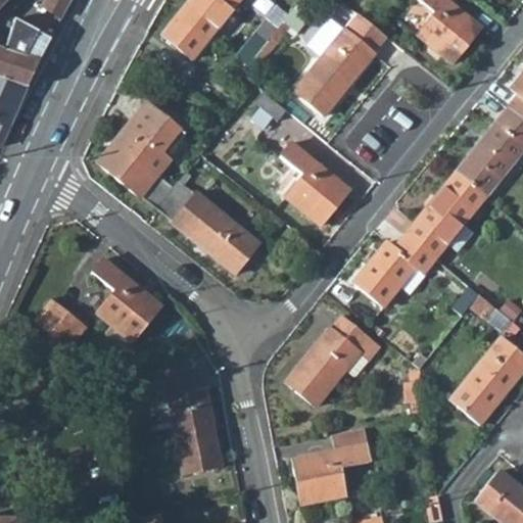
[(0,0),(0,75),(30,84),(52,38),(20,19),(10,44),(2,40),(0,39),(0,9),(9,0),(46,0),(43,5),(63,15),(72,0),(0,0)]
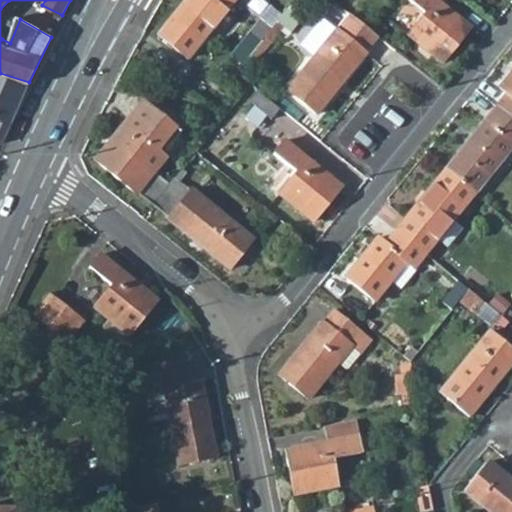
[(183,0),(156,34),(186,58),(233,0),(183,0)]
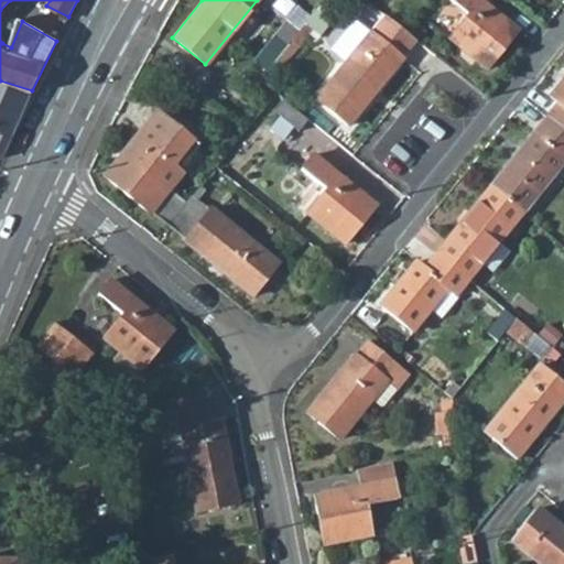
[(454,0),(467,11),(447,36),(485,66),(517,28),(486,2),(487,0),(454,0)]
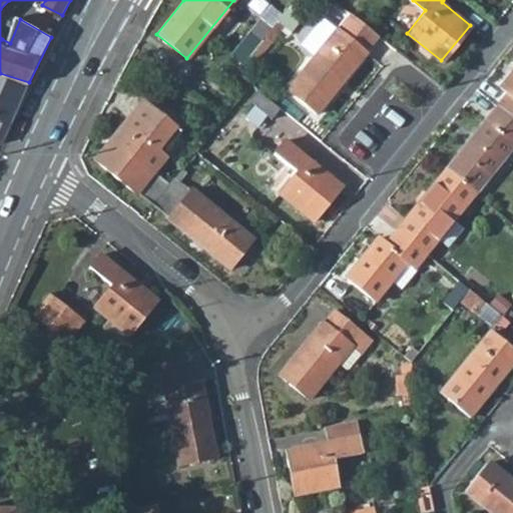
[(280,15),(266,4),(257,15),(271,26),(279,16),(280,15)]
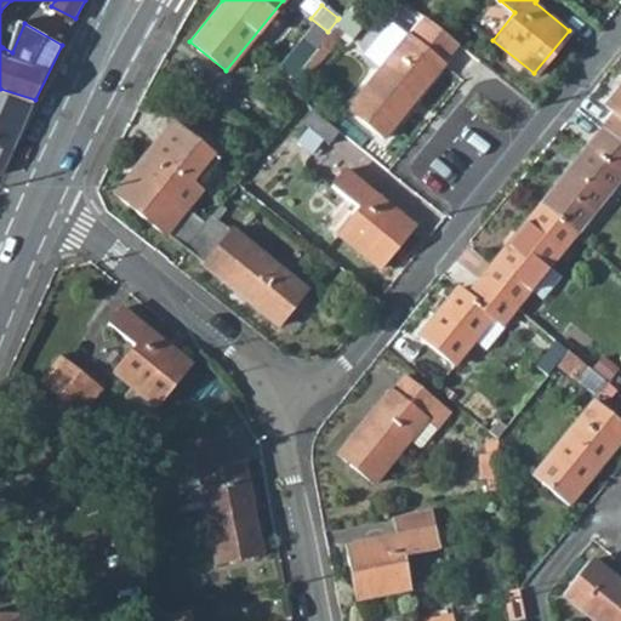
[(357,10),(349,5),(339,18),(337,20),(345,26),(357,10)]
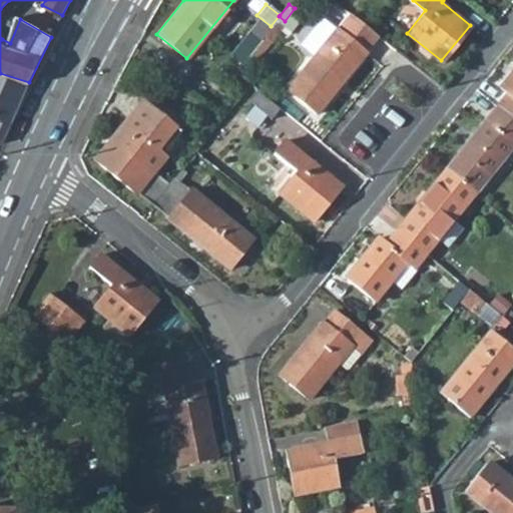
[(353,11),(340,26),(338,25),(337,28),(323,16),(303,40),(317,53),(290,84),(319,107),(368,49),(366,46),(379,32),(353,11)]
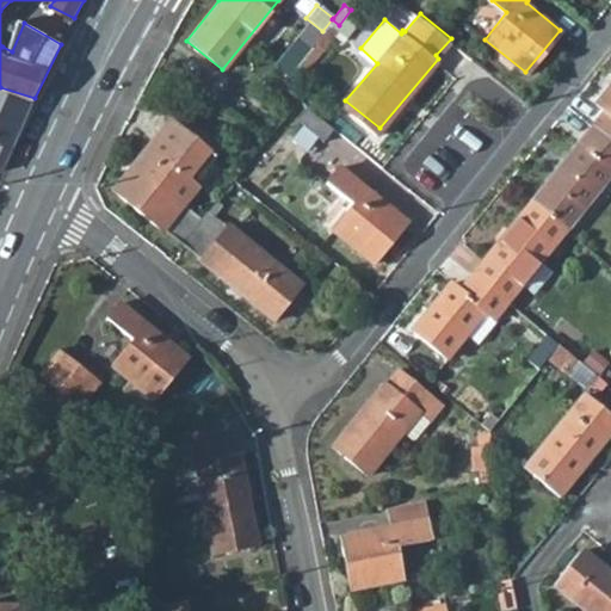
[(610,82),(597,102),(604,107),(591,124),(610,140),(610,82)]
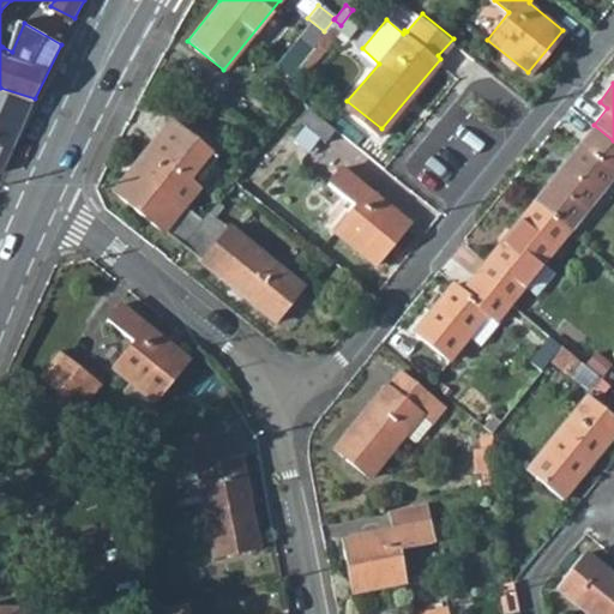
[(18,136),(35,98),(0,88),(0,167),(4,169),(18,136)]
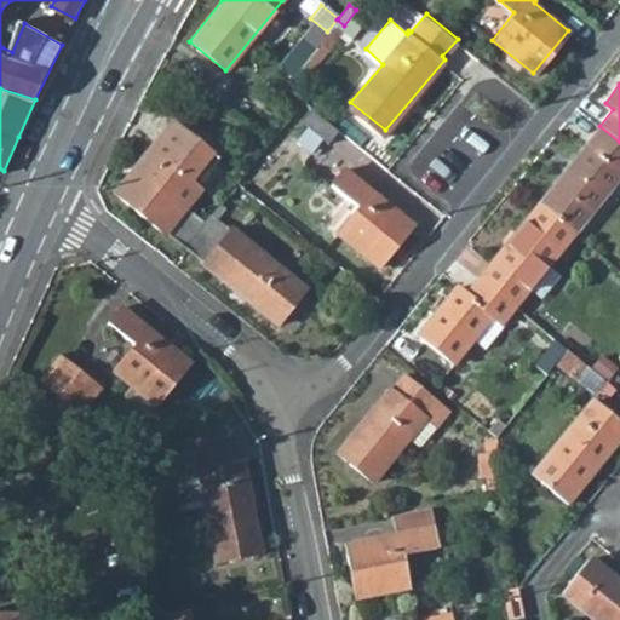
[(316,104),(304,118),(329,138),(340,125),(316,104)]
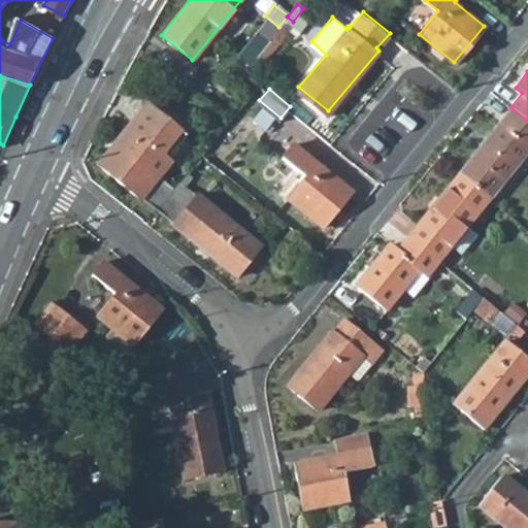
[(98,164),(144,202),(145,201),(158,210),(176,187),(161,175),(172,160),(167,157),(186,134),(146,103),(98,164)]
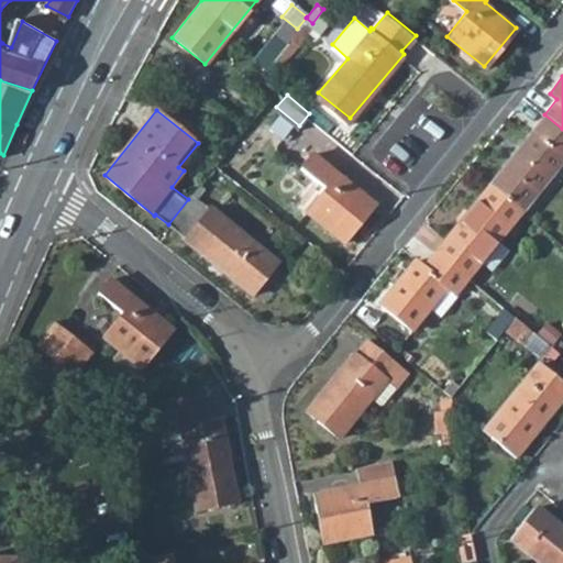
[(519,211),(562,157),(562,129),(544,114),(486,184),(519,211)]
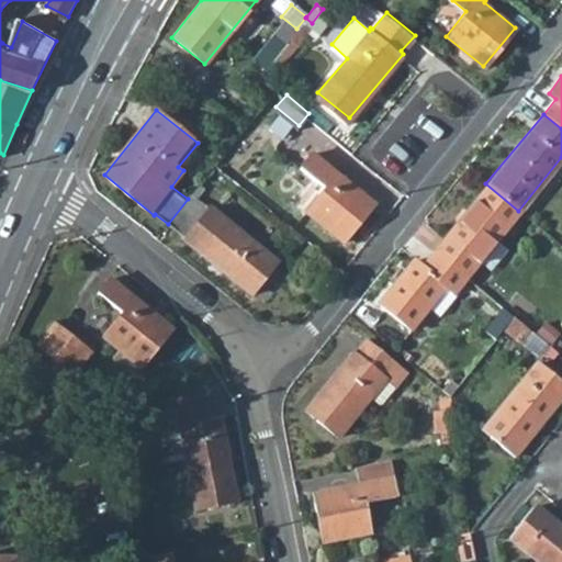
[(375,202),(316,154),(304,167),(327,186),(306,209),(345,239),(375,202)]
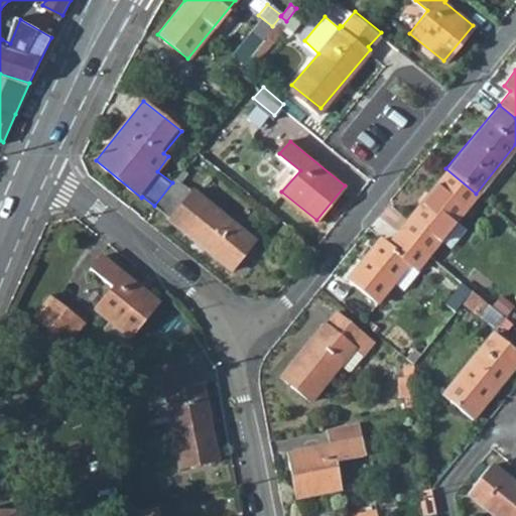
[(425,254),(437,240),(448,248),(465,228),(455,220),(476,194),(445,168),(395,230),(425,254)]
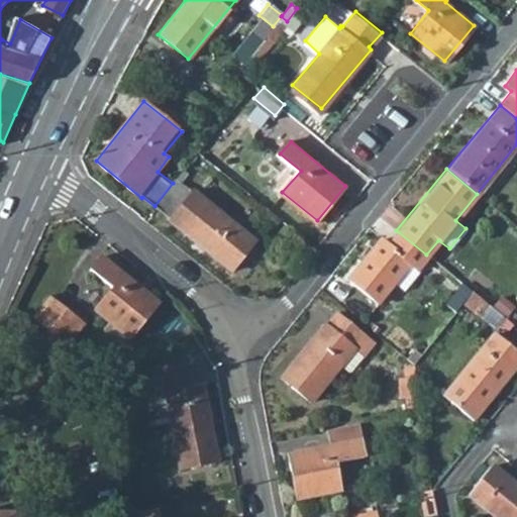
[(154,206),(170,218),(169,219),(232,270),(255,239),(193,190),(191,191),(176,179),(173,183),(154,206)]
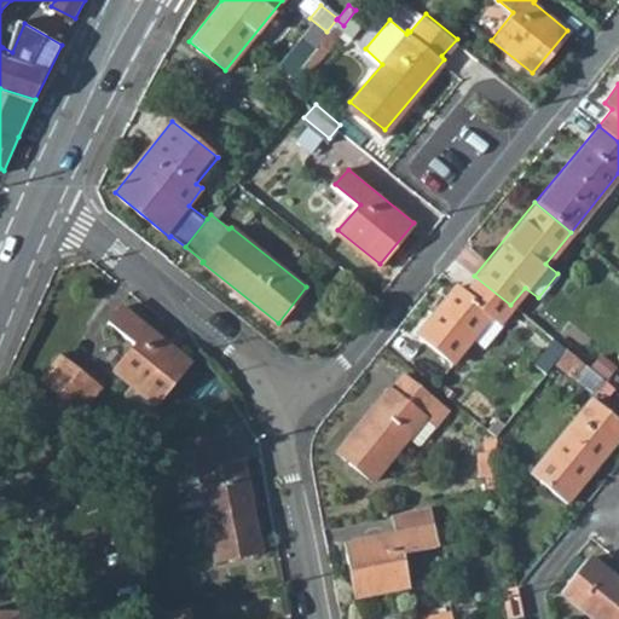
[(415,331),(450,360),(472,336),(489,314),(497,322),(510,305),(474,276),(461,291),(453,285),(415,331)]
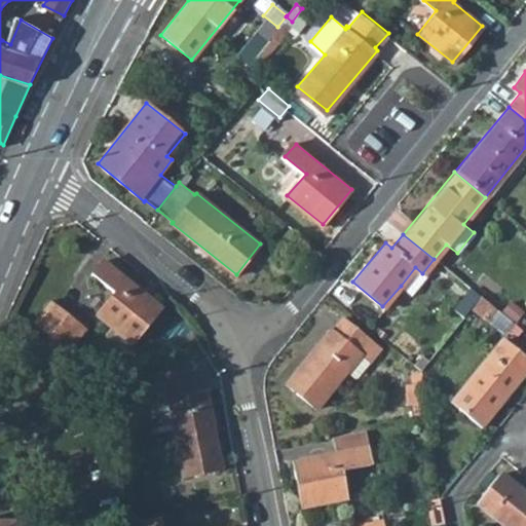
[(158,308),(100,261),(88,275),(112,296),(96,316),(130,343),(158,308)]
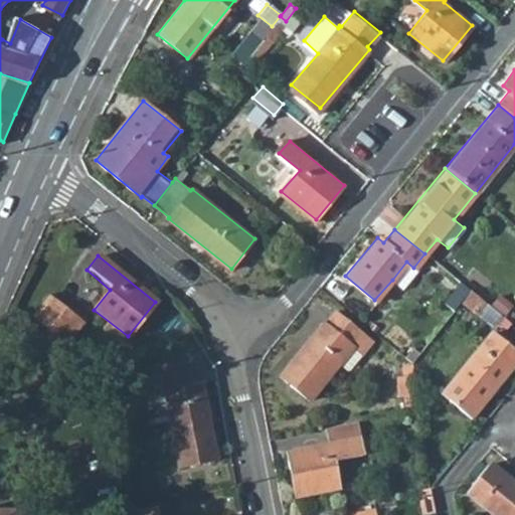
[(413,268),(406,262),(392,280),(402,289),(417,270),(413,268)]
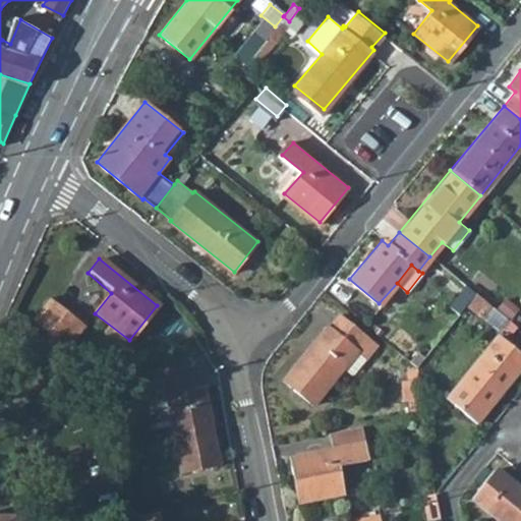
[(466,287),(450,307),(460,315),(467,306),(476,295),(466,287)]
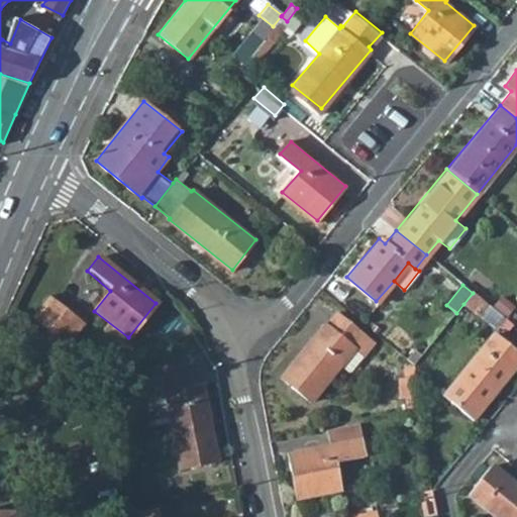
[(505,320),(505,319),(473,293),(463,304),(493,328),(496,325),(499,327),(505,320)]
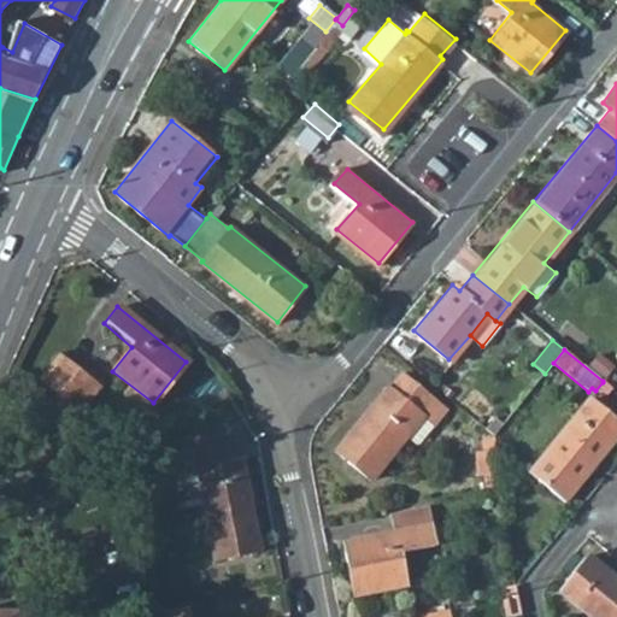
[(101,391),(59,356),(40,381),(82,416),(101,391)]
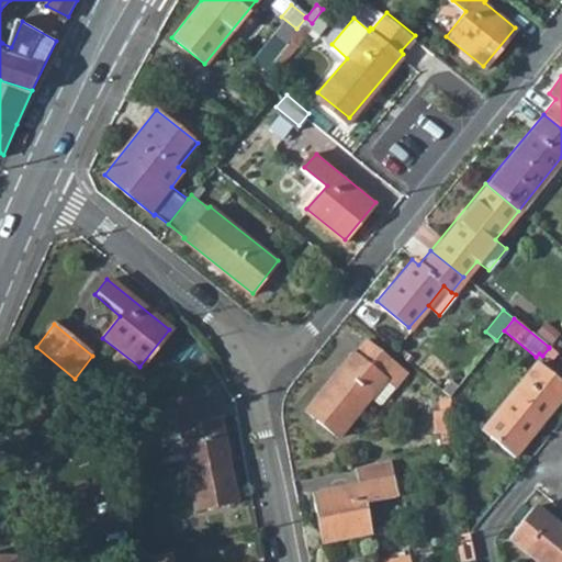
[(355,353),(353,351),(306,409),(338,435),(371,397),(384,406),(407,377),(366,340),(355,353)]
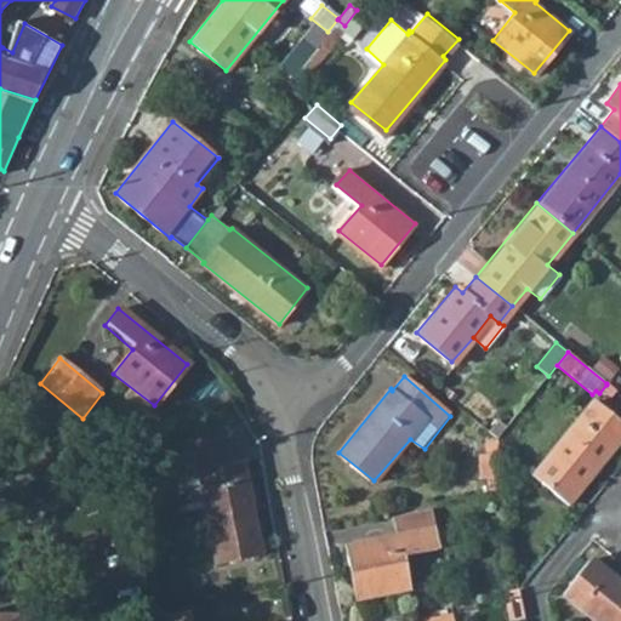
[(620,432),(620,427),(588,402),(529,472),(565,501),(620,432)]
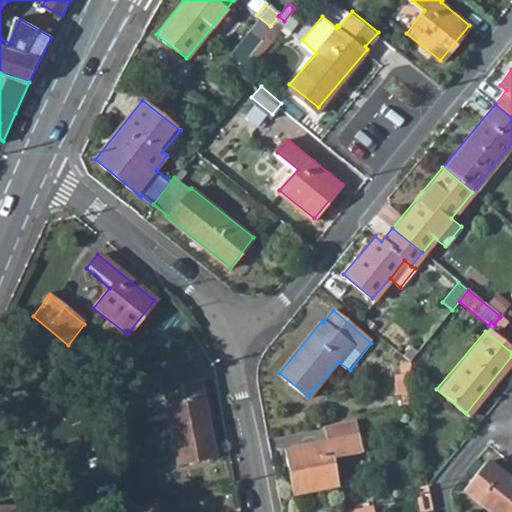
[(409,361),(400,361),(402,375),(410,374),(409,361)]
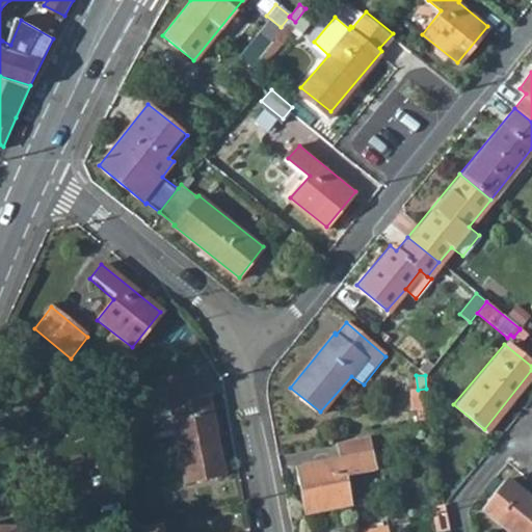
[(198,397),(194,377),(162,383),(166,404),(164,405),(168,423),(174,447),(183,484),(221,477),(203,397),(198,397)]
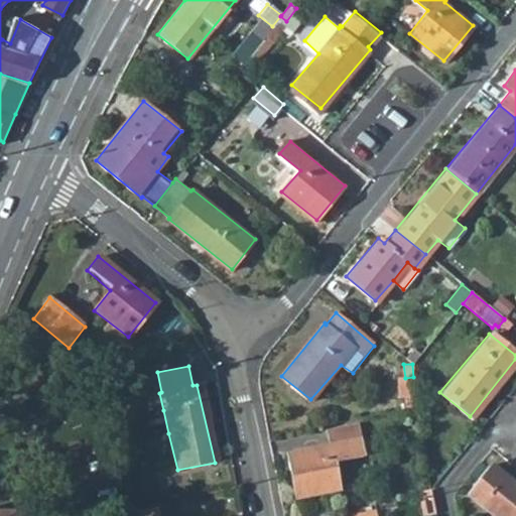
[(398,379),(400,399),(405,398),(414,397),(413,377),(405,378),(398,379)]
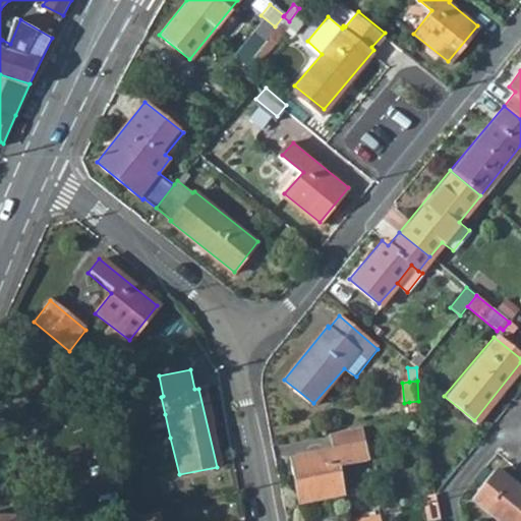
[(418,401),(409,402),(410,411),(419,409),(418,401)]
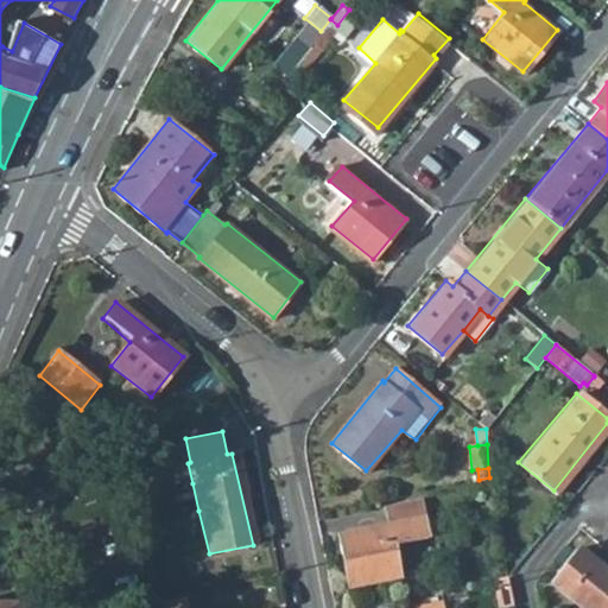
[(198,511),(192,483),(169,489),(176,517),(198,511)]
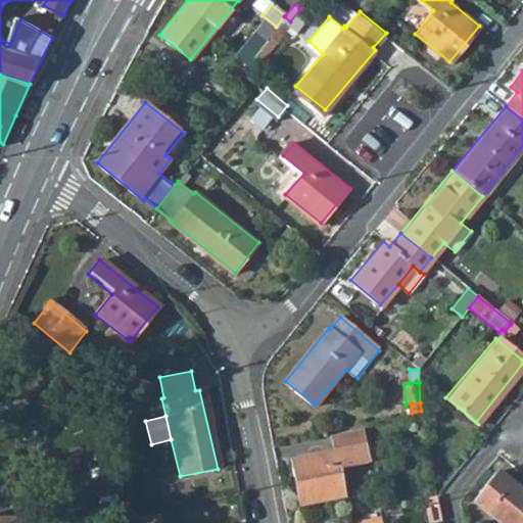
[(335,448),(291,459),(300,503),(344,493),(339,465),(368,460),(362,429),(332,434),(335,448)]
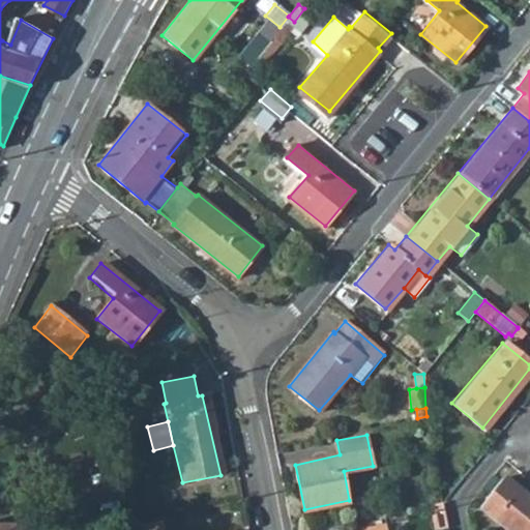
[(529,529),(529,497),(504,476),(479,507),(507,529),(529,529)]
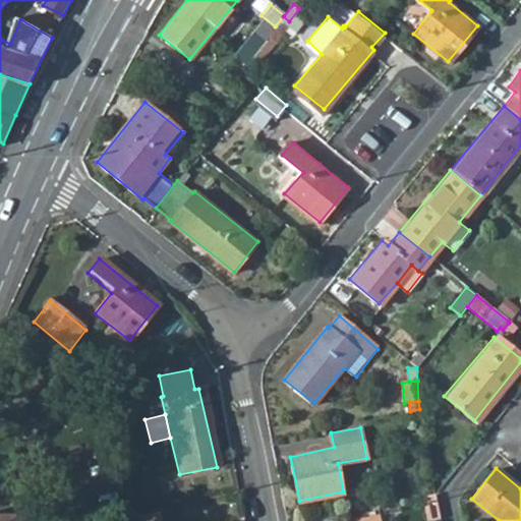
[(438,506),(436,493),(425,495),(427,507),(438,506)]
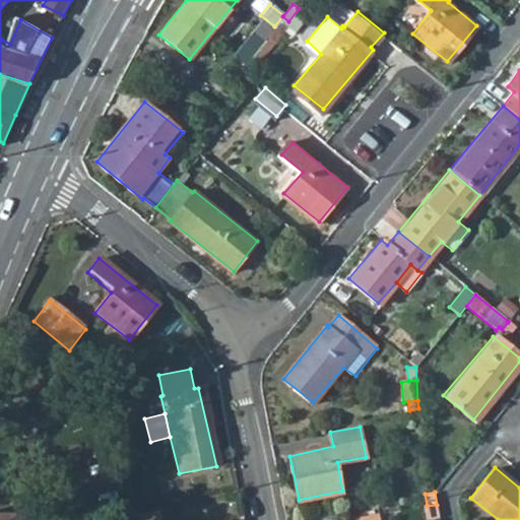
[(157,519),(155,509),(126,515),(126,519),(157,519)]
